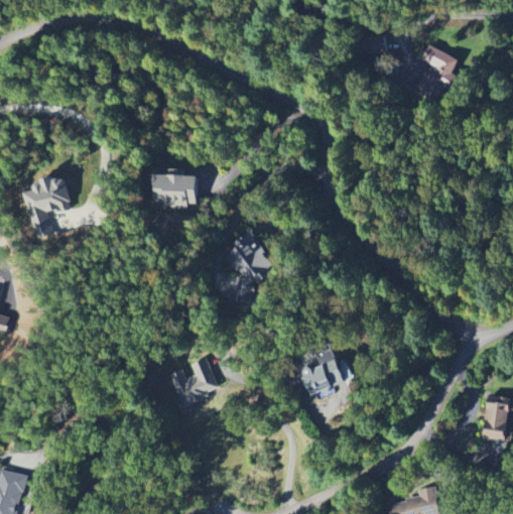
[(458,59),(427,44),(412,76),(417,78),(412,88),(437,100),(443,87),(450,90),(457,76),(452,73),(458,59)]
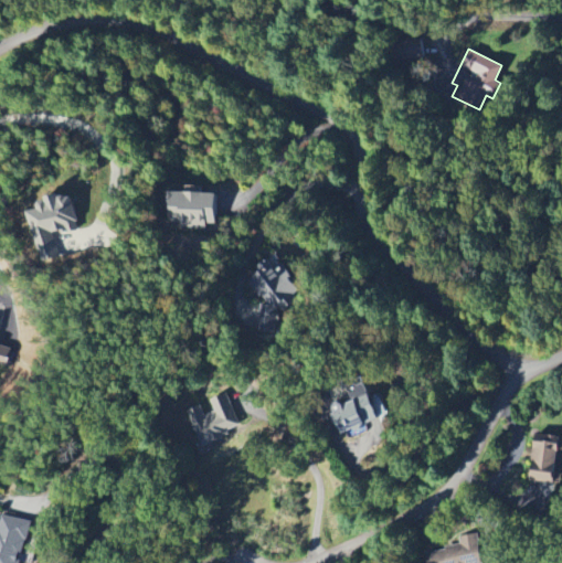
[(214,191),(168,190),(167,224),(204,226),(204,222),(213,222),(214,191)]
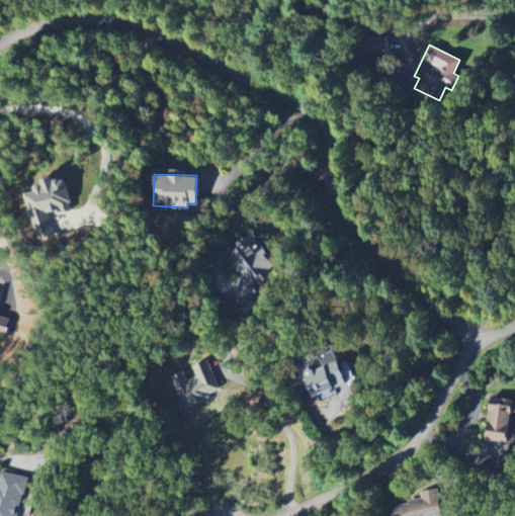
[(32,238),(52,235),(48,213),(69,209),(63,175),(30,181),(32,189),(23,191),(32,238)]
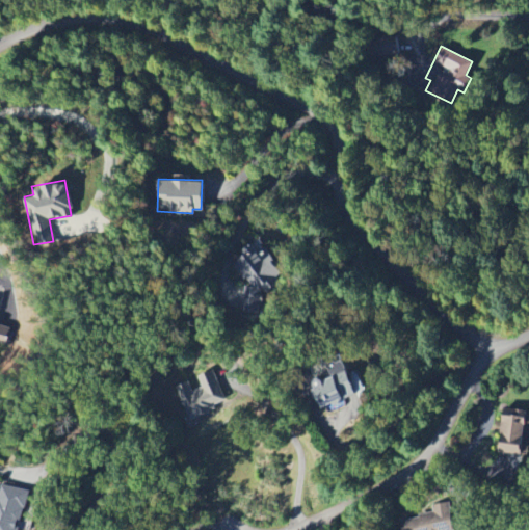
[(282,275),(256,239),(231,258),(256,294),(282,275)]
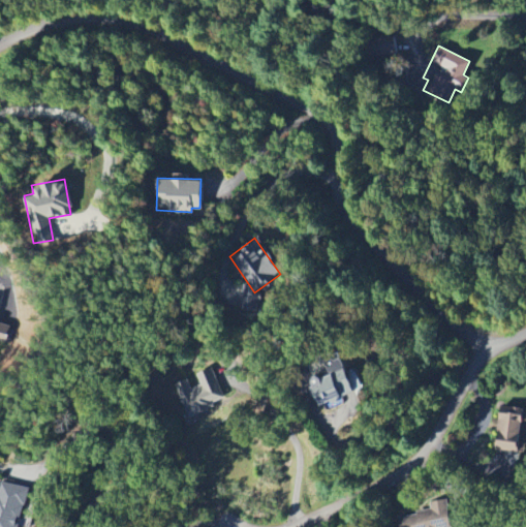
[(223,400),(210,366),(193,372),(197,383),(188,388),(185,378),(173,383),(185,415),(223,400)]
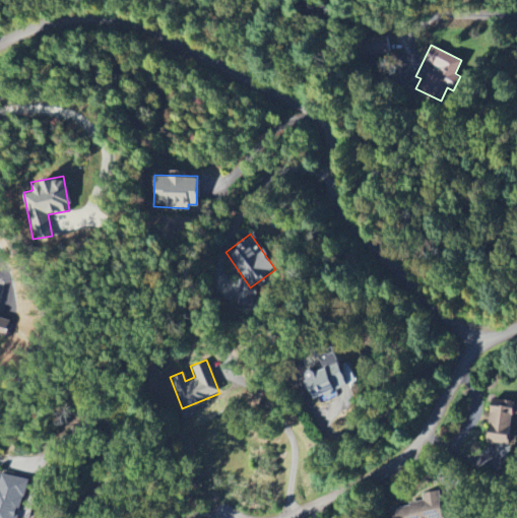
[(347,384),(336,360),(303,374),(313,398),(347,384)]
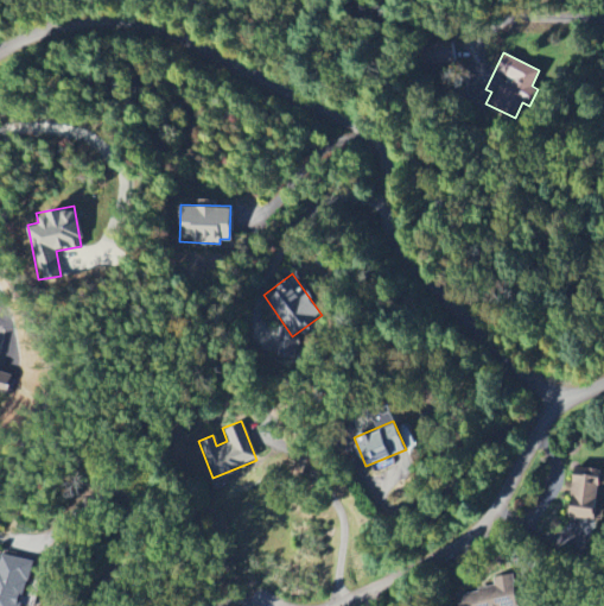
[(566,515),(592,519),(601,469),(574,465),(566,515)]
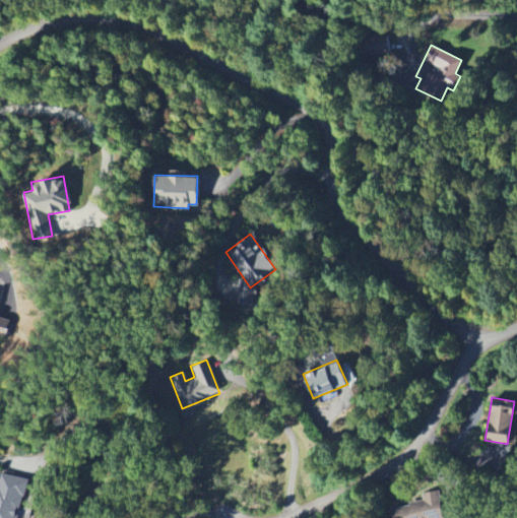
[(15,517),(25,476),(0,471),(0,517),(15,517)]
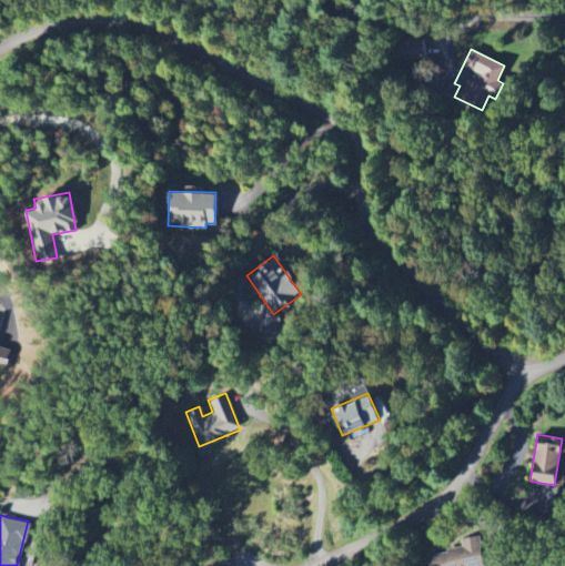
[(491,565),(492,565),(488,565),(482,565),(478,541),(462,544),(463,547),(442,551),(444,565),(434,565),(491,565)]
